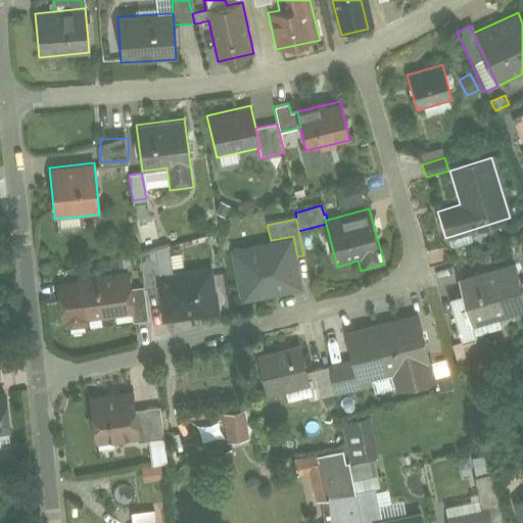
[(271,240),(233,248),(244,299),(304,286),(297,256),(293,236),(271,240)]
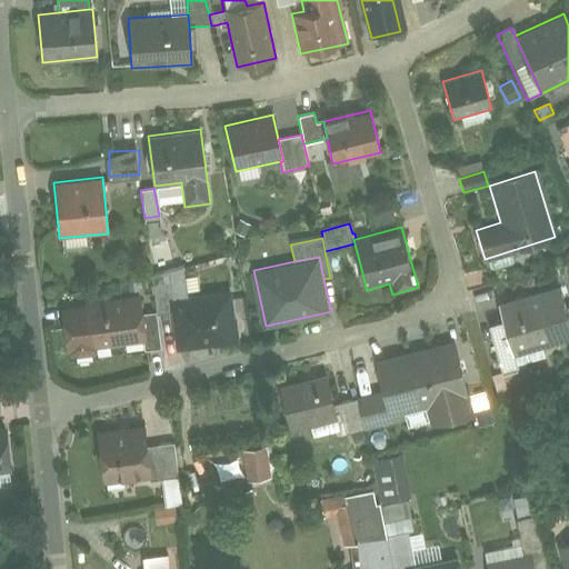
[(170,300),(186,299),(181,268),(151,276),(155,312),(171,310),(170,300)]
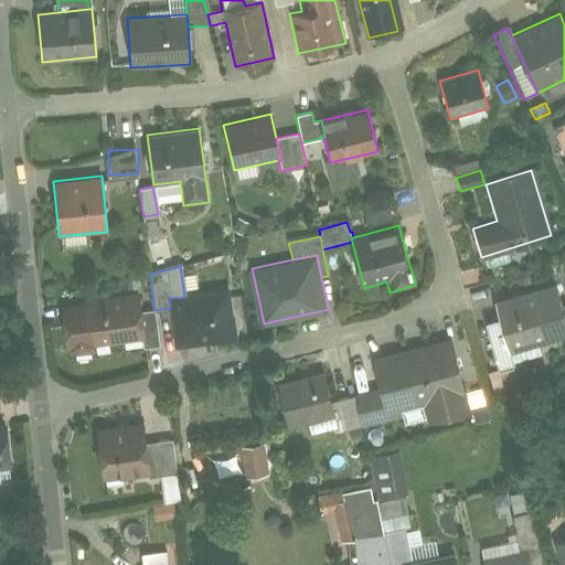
[(564,318),(555,283),(494,299),(500,318),(510,351),(539,343),(564,336),(564,318)]
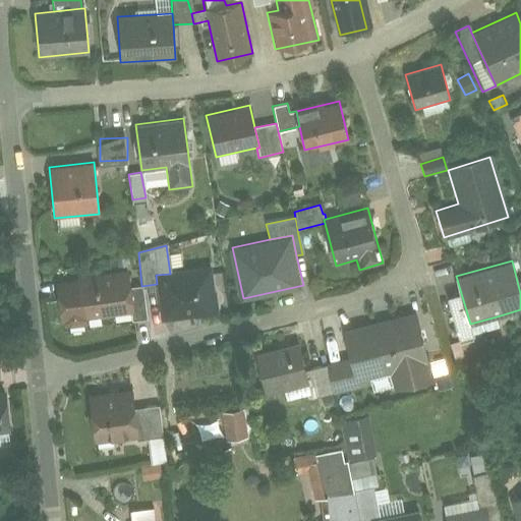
[(130,288),(128,270),(55,279),(60,322),(65,328),(81,326),(87,319),(130,312),(133,312),(130,288)]
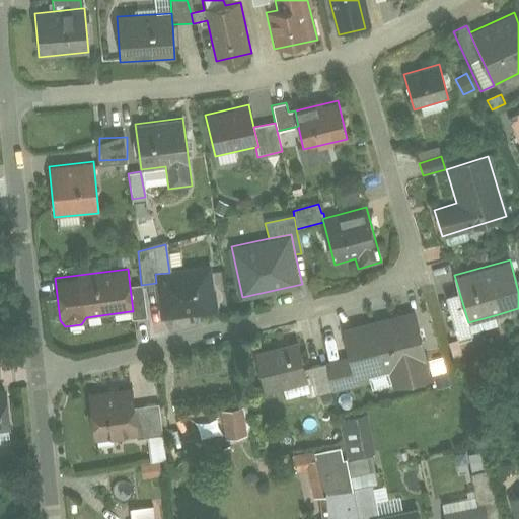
[(169,273),(155,274),(156,283),(159,318),(213,313),(209,269),(169,273)]
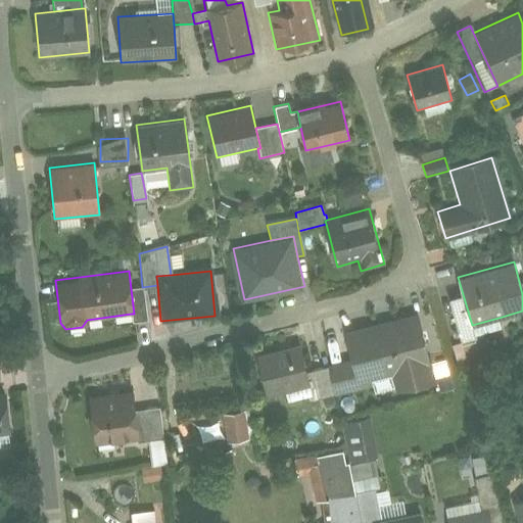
[(142,287),(131,289),(134,314),(131,314),(132,322),(146,320),(142,287)]
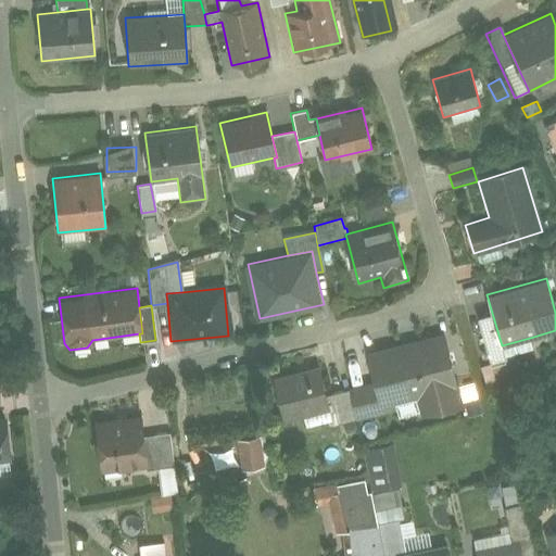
[(502,345),(492,313),(477,317),(494,381),(510,377),(505,359),(502,345)]
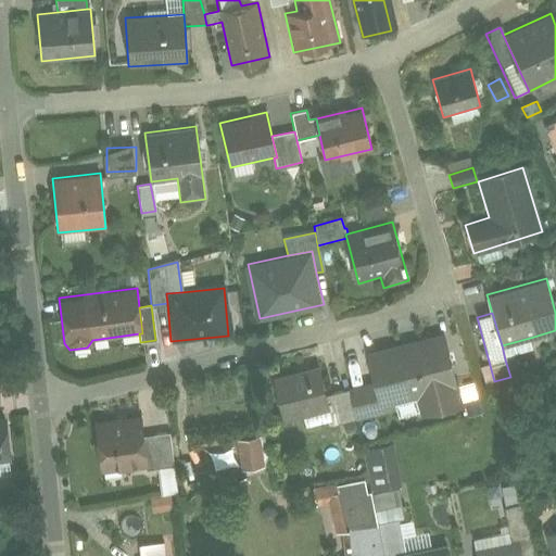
[(463,406),(442,332),(364,353),(371,381),(348,388),(349,389),(356,420),(395,409),(394,405),(415,400),(419,417),(463,406)]
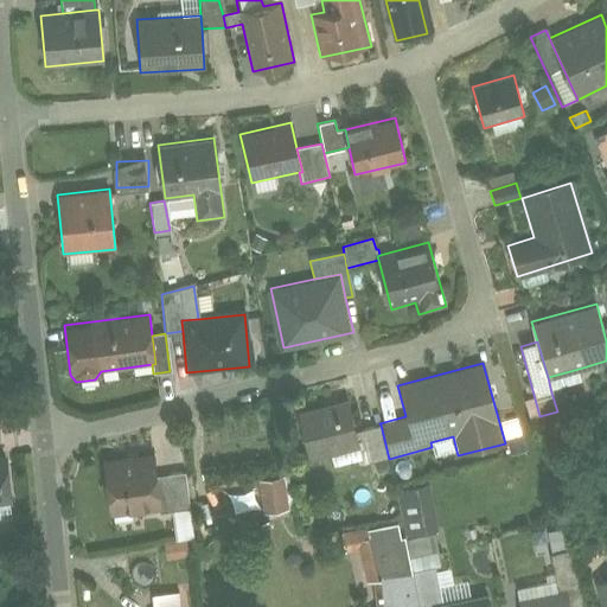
[(579,369),(548,377),(551,393),(582,384),(579,369)]
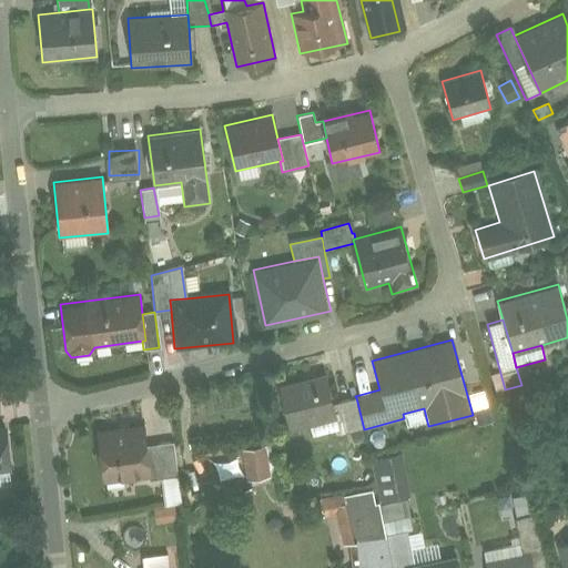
[(291,432),(336,419),(332,404),(323,372),(277,384),(291,432)]
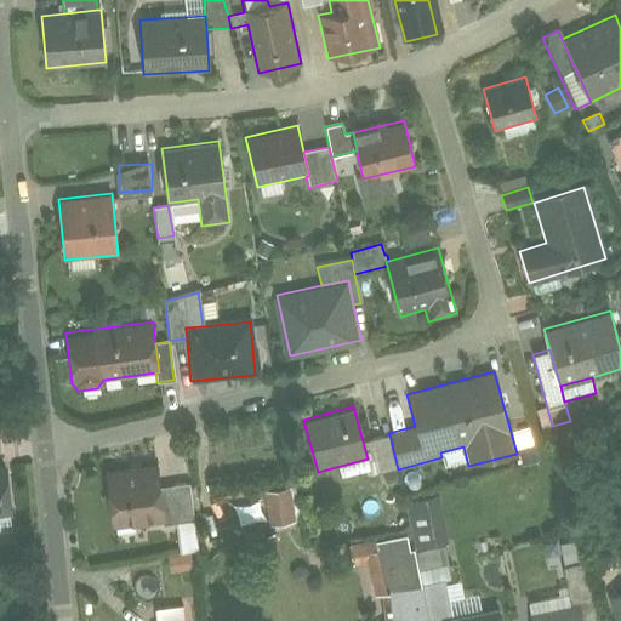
[(398,469),(389,434),(363,442),(368,459),(372,477),(398,469)]
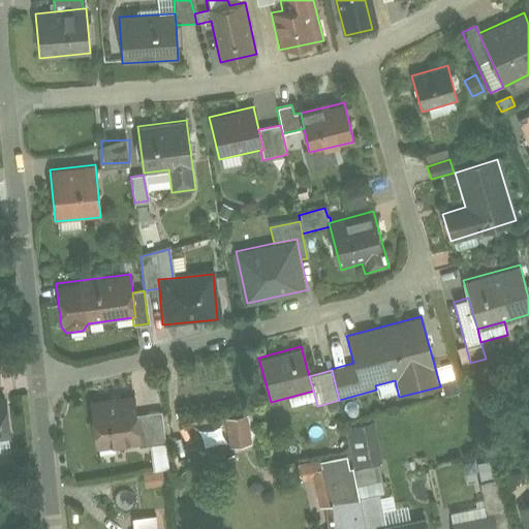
[(133,392),(89,398),(96,452),(141,445),(136,414),(133,392)]
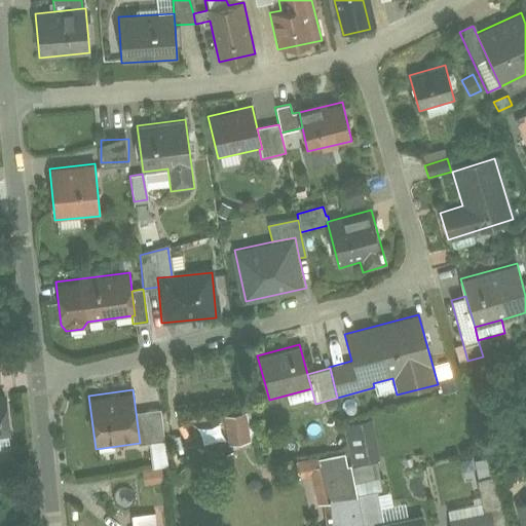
[(158,409),(136,412),(140,443),(162,440),(158,409)]
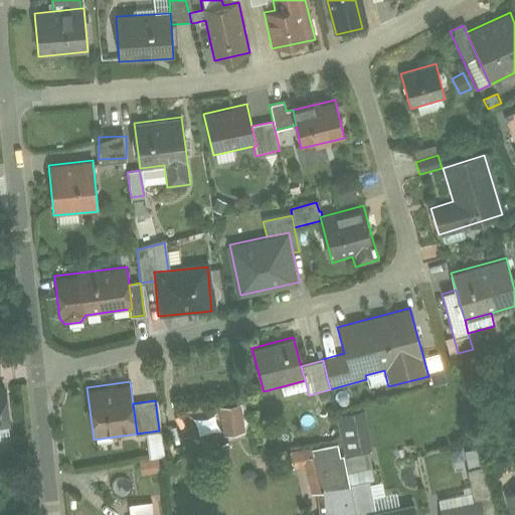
[(243,432),(239,405),(217,409),(221,436),(243,432)]
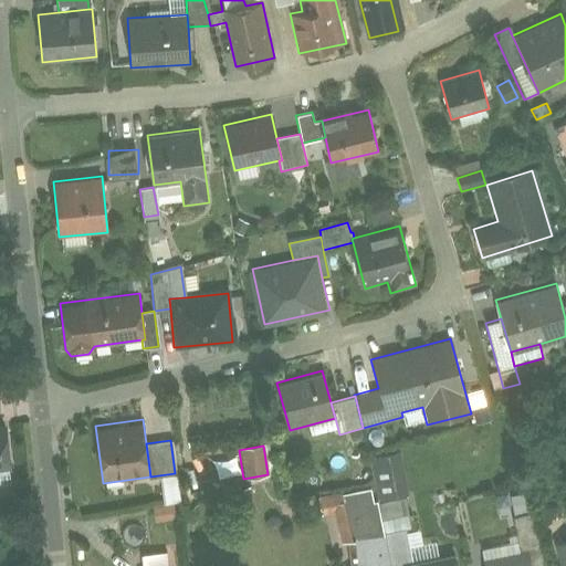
[(245,510),(254,509),(253,484),(243,484),(245,510)]
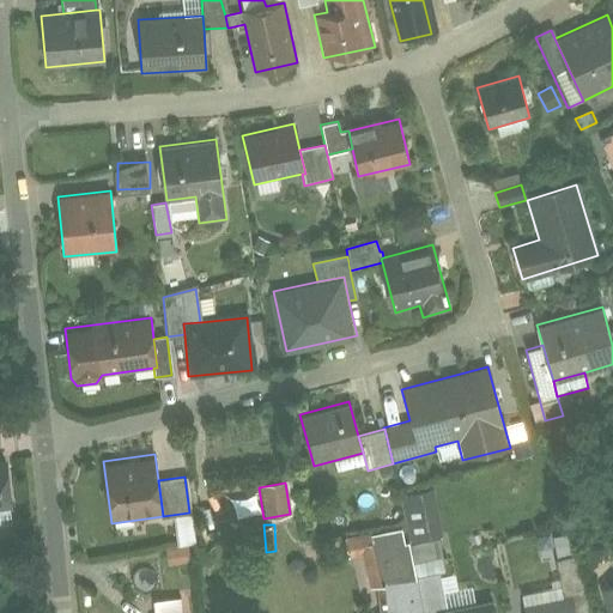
[(420,612),(405,545),(400,546),(396,530),(369,536),(371,542),(381,586),(384,584),(389,610),(387,610),(387,612),(420,612)]
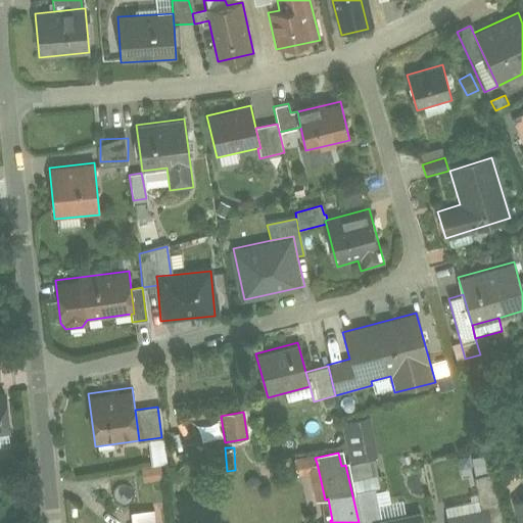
[(345,465),(359,522),(371,522),(377,521),(374,506),(384,504),(373,458),(345,465)]
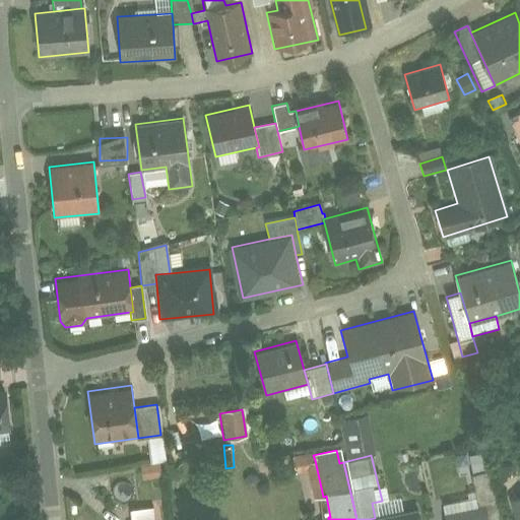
[(310,500),(323,497),(315,460),(302,463),(310,500)]
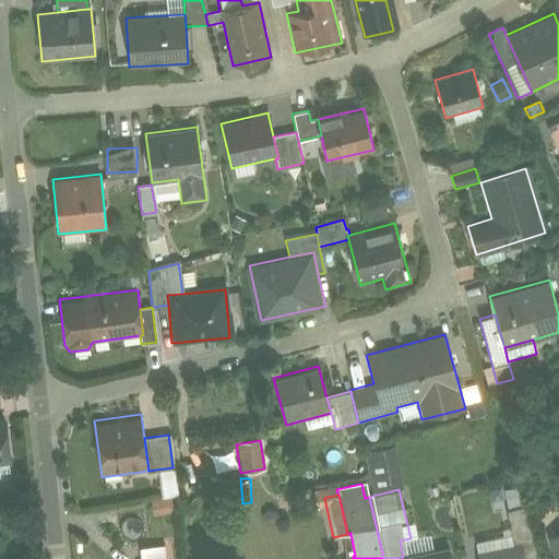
[(145,501),(150,518),(173,513),(168,496),(145,501)]
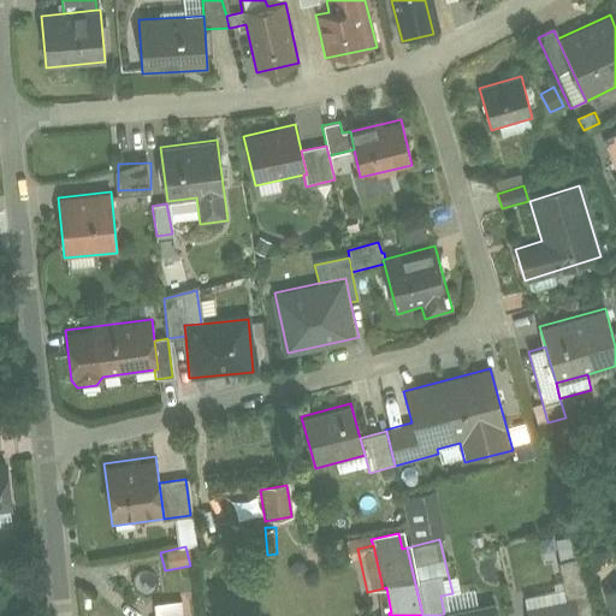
[(557,564),(566,600),(572,599),(574,609),(588,605),(578,560),(557,564)]
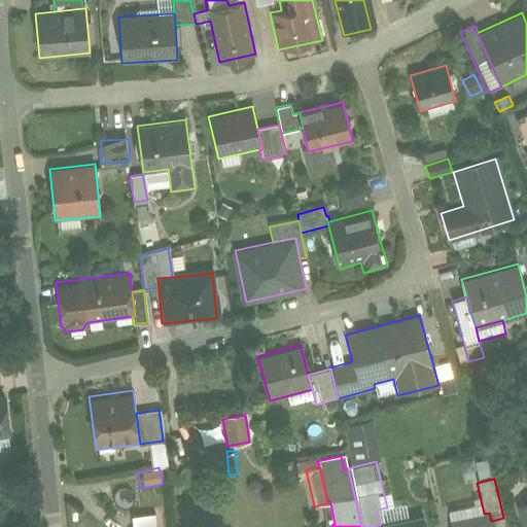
[(387,507),(377,510),(380,525),(403,519),(399,504),(387,507)]
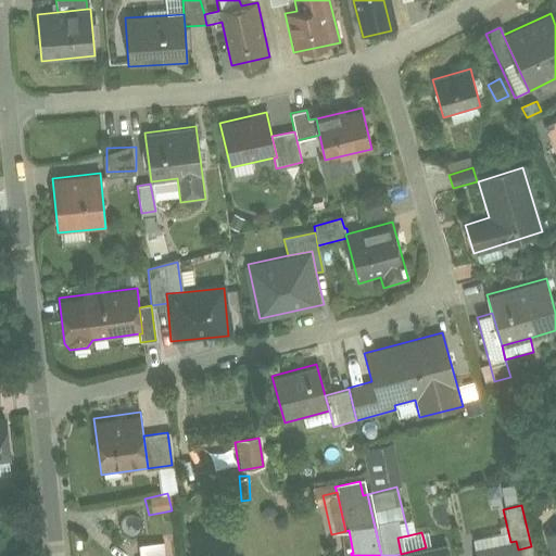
[(168,555),(166,540),(141,542),(142,555),(168,555)]
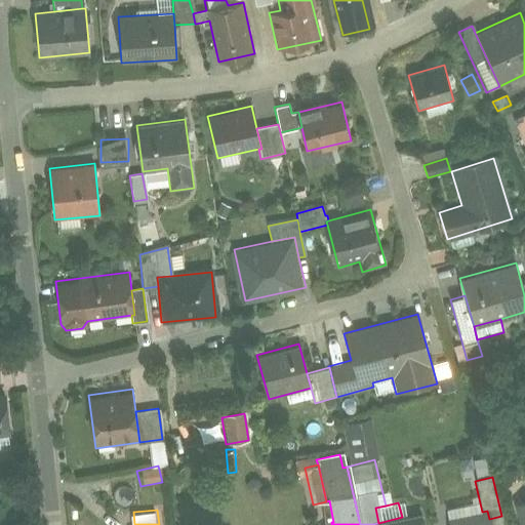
[(490,524),(489,519),(487,511),(482,512),(445,520),(446,524),(490,524)]
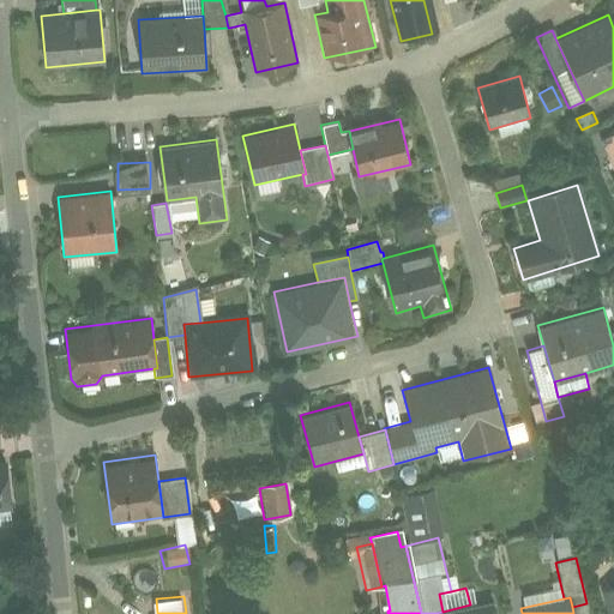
[(443,612),(435,613),(493,613),(491,600),(470,605),(443,612)]
